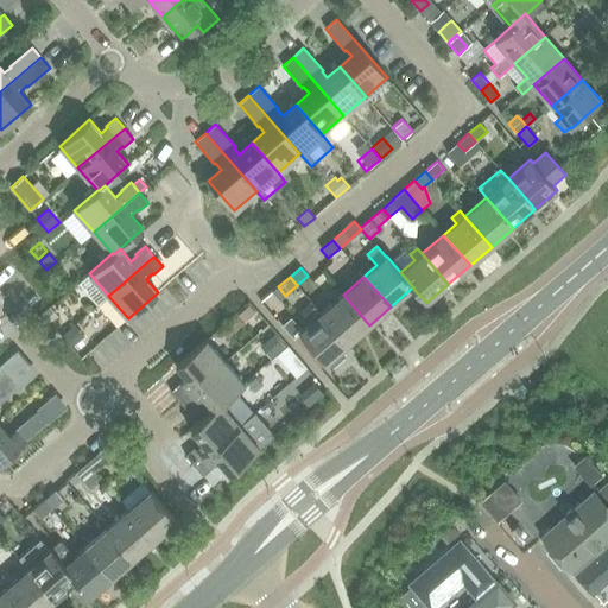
[(343,295),(321,314),(348,344),(369,325),(343,295)]
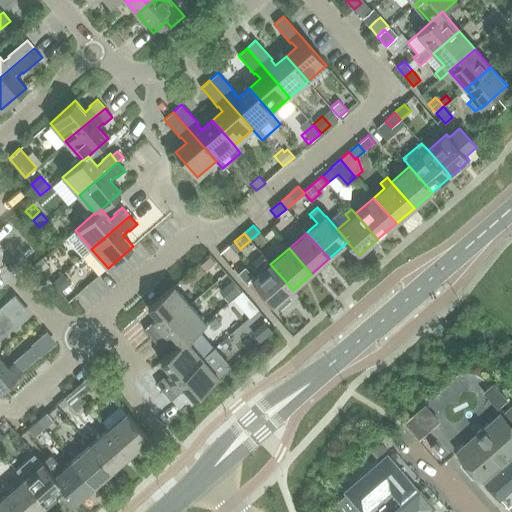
[(261,272),(252,280),(252,281),(273,305),(274,306),(275,305),(279,310),(291,300),(286,295),(293,290),(270,264),(262,254),(252,263),(261,272)]
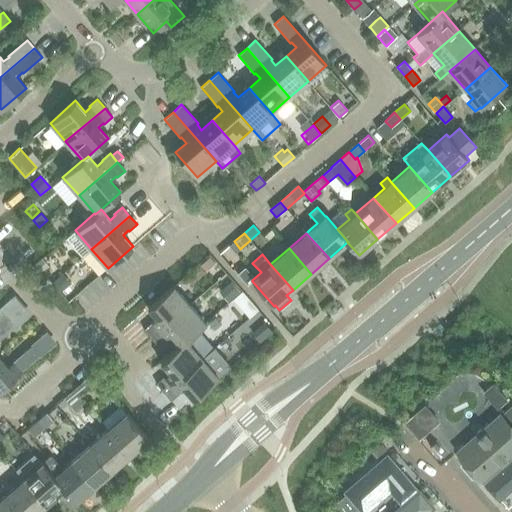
[(37,262),(35,264),(43,273),(49,267),(42,258),(37,262)]
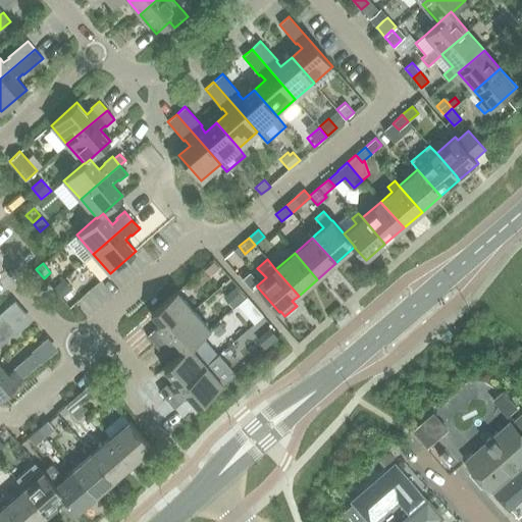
[(213,263),(204,272),(209,278),(218,270),(213,263)]
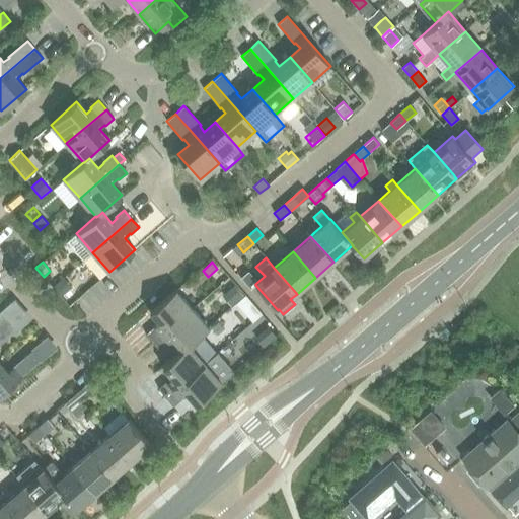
[(64,277),(52,287),(53,288),(61,296),(72,286),(64,277)]
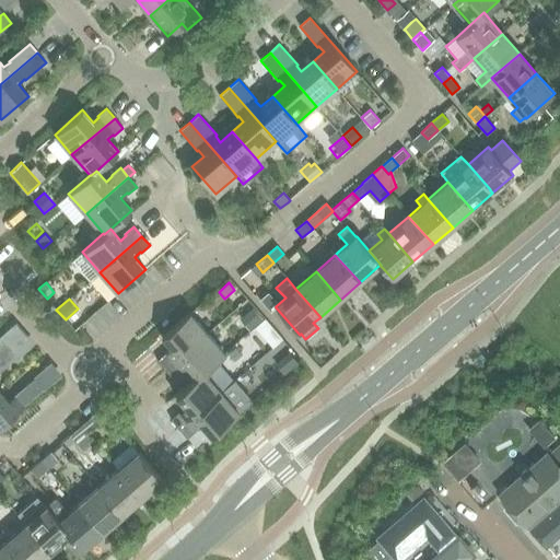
[(276,307),(270,312),(294,339),(300,335),(299,334),(276,307)]
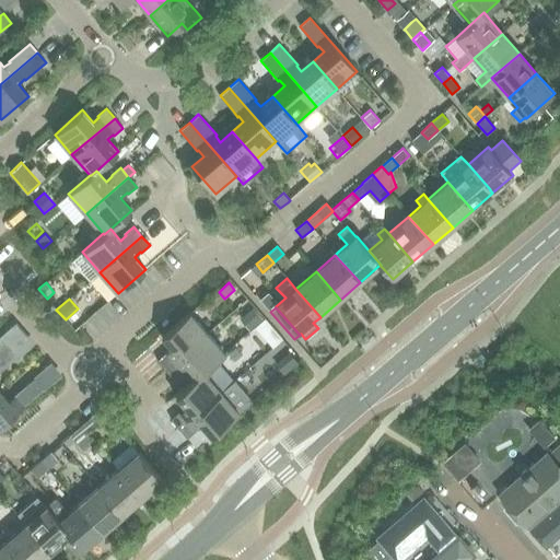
[(254,312),(241,323),(248,333),(261,321),(254,312)]
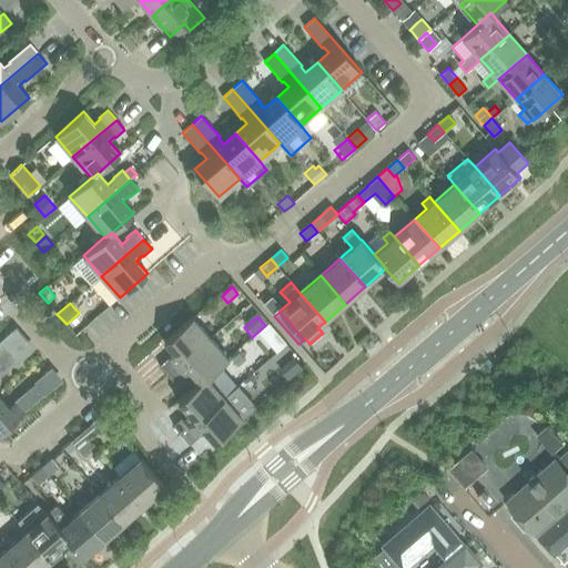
[(160,366),(168,375),(211,338),(192,317),(164,342),(175,354),(170,359),(169,358),(160,366)]
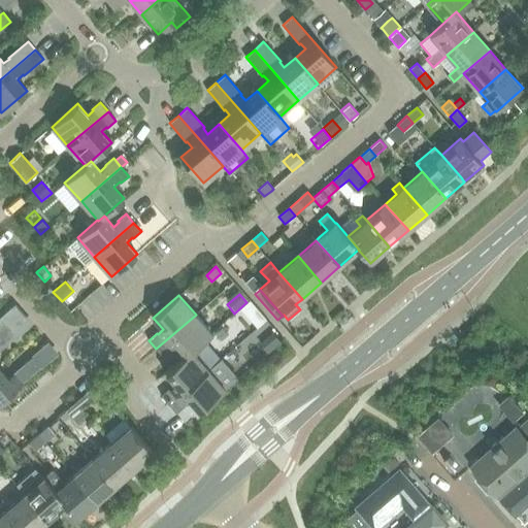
[(250,300),(238,310),(246,320),(258,309),(250,300)]
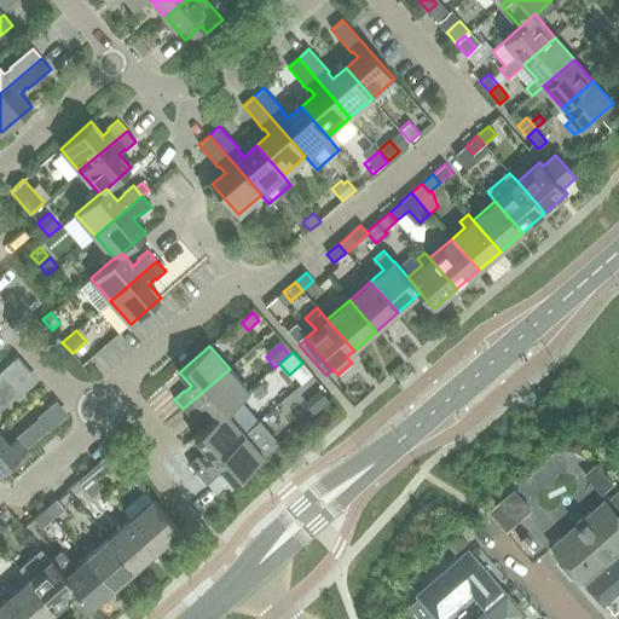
[(207,404),(218,417),(224,411),(225,412),(249,391),(230,369),(183,409),(192,420),(202,411),(201,410),(207,404)]
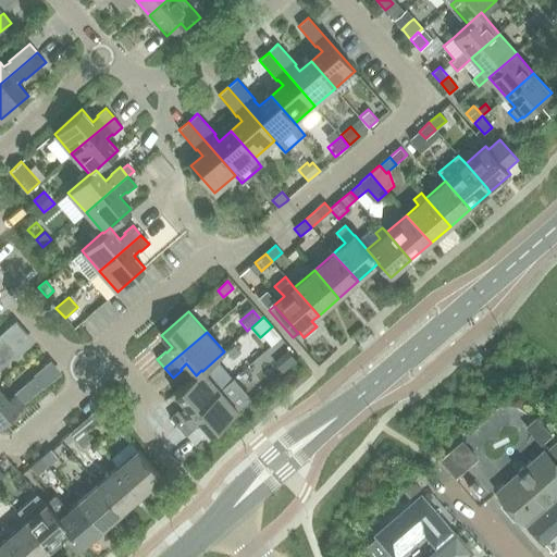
[(0,353),(0,369),(16,356),(9,346),(0,353)]
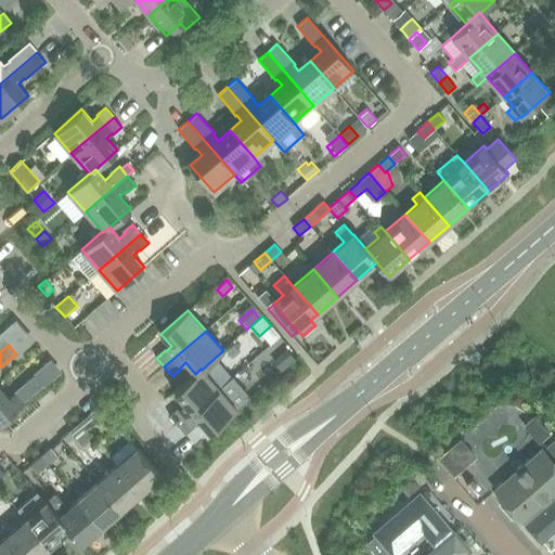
[(289,347),(271,362),(280,372),(298,357),(289,347)]
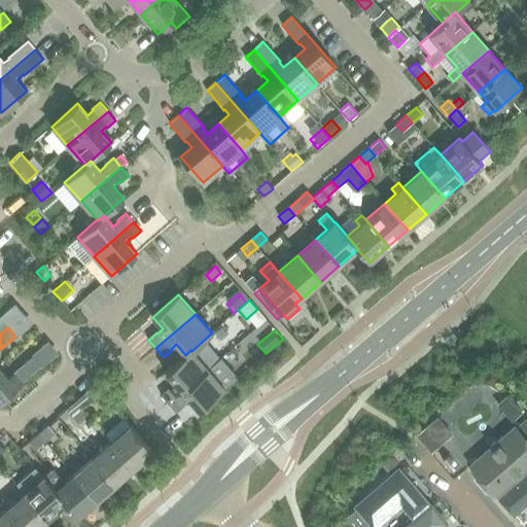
[(161,394),(168,403),(208,370),(191,351),(190,350),(185,355),(165,373),(175,384),(170,389),(169,387),(161,394)]
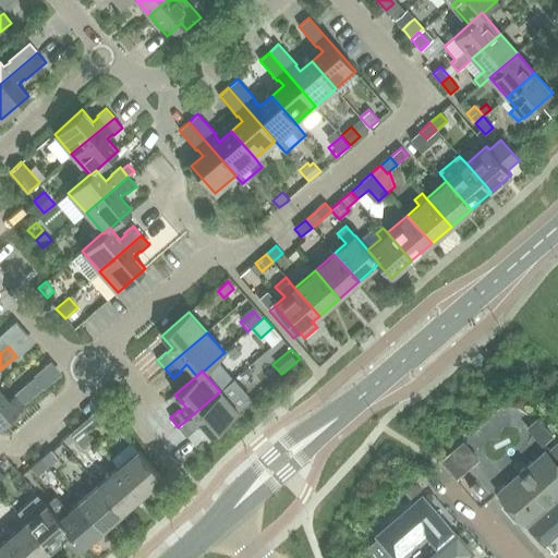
[(0,389),(0,424),(44,387),(35,377),(14,395),(15,396),(10,401),(0,389)]
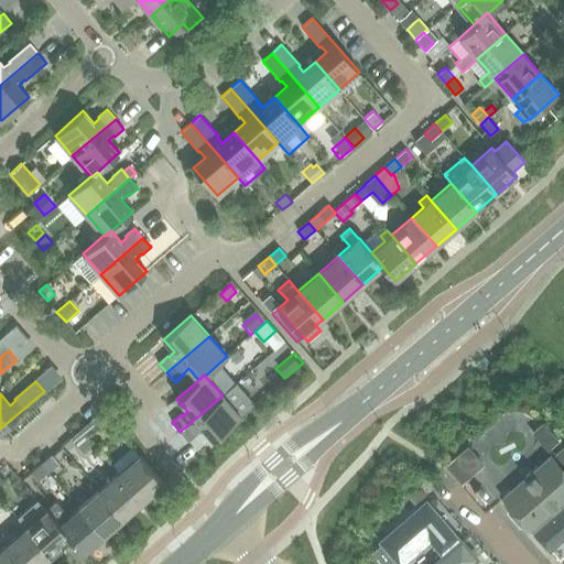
[(223,396),(180,432),(188,442),(197,434),(196,433),(202,427),(213,440),(240,416),(223,396)]
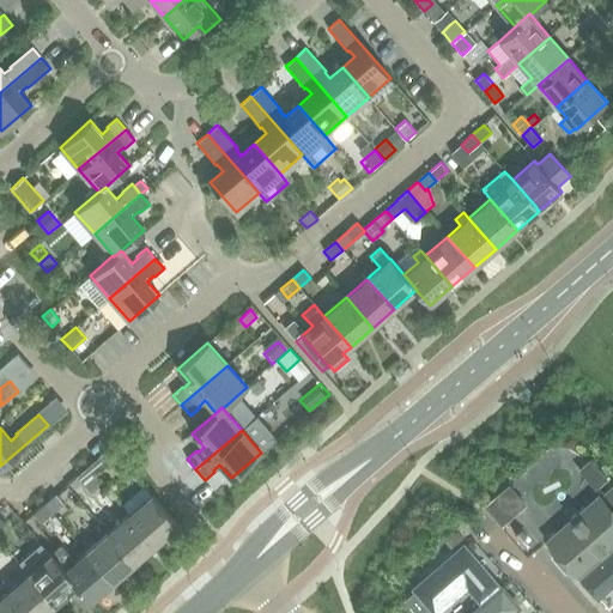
[(99,456),(87,467),(95,475),(107,465),(99,456)]
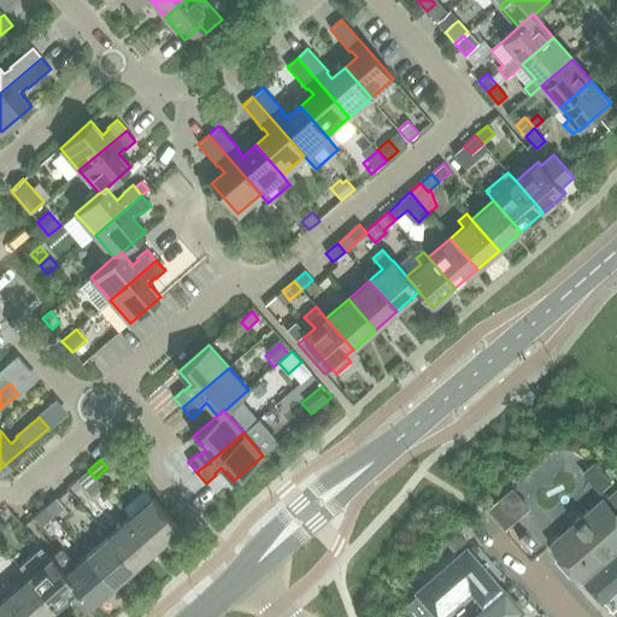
[(95,479),(88,470),(77,480),(84,488),(95,479)]
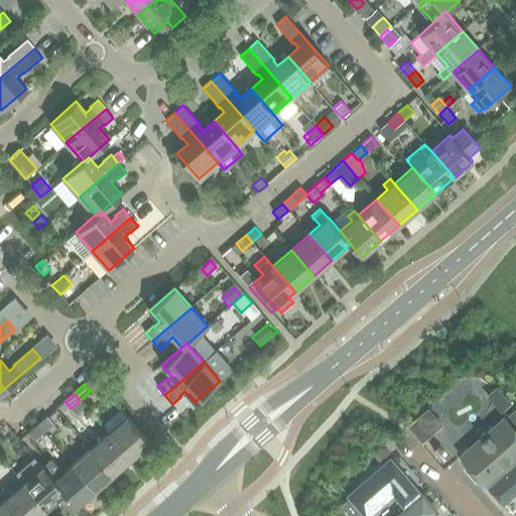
[(503,393),(493,401),(501,409),(510,401),(503,393)]
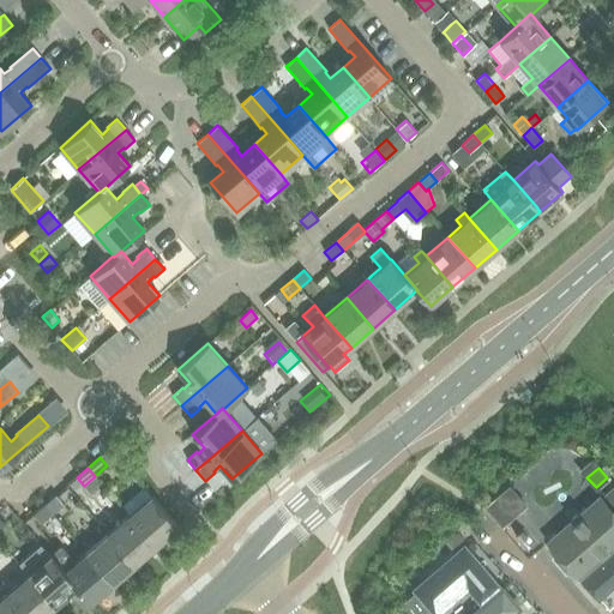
[(487,506),(503,524),(527,503),(511,485),(487,506)]
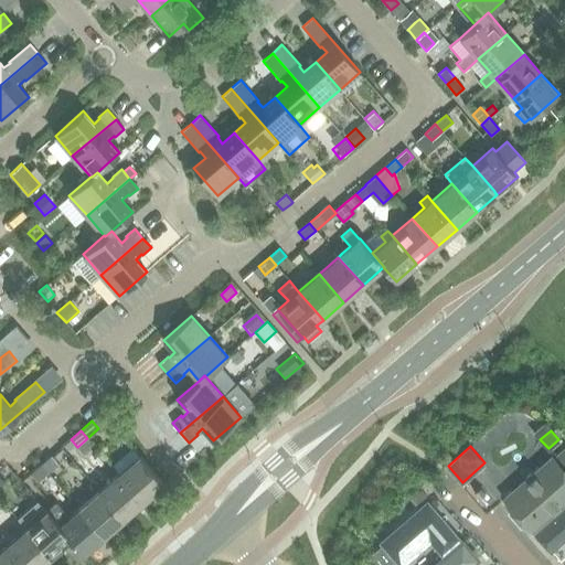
[(497,498),(528,533),(564,500),(564,467),(551,451),(497,498)]
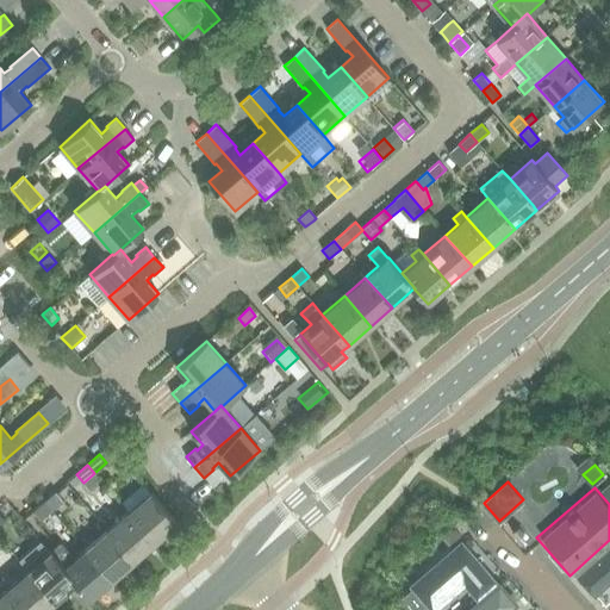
[(56,492),(44,502),(51,510),(63,500),(56,492)]
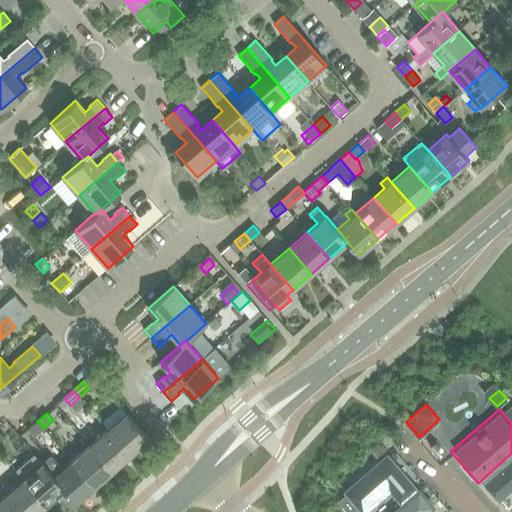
[(127,413),(108,429),(130,455),(149,439),(139,427),(127,413)]
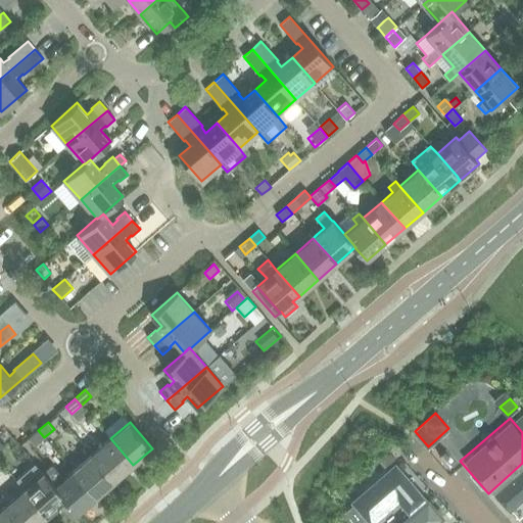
[(44,437),(38,430),(29,438),(35,445),(44,437)]
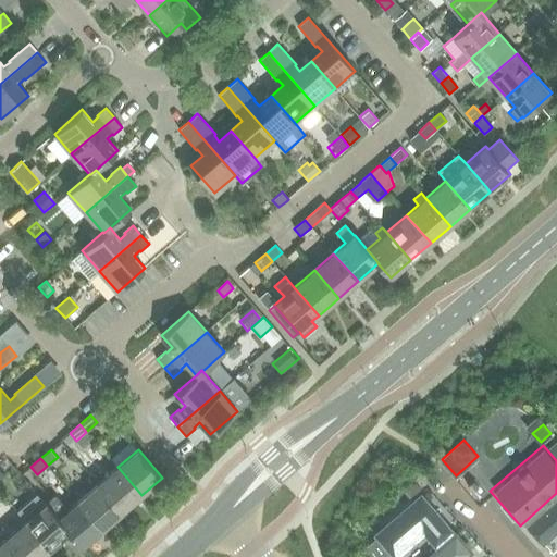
[(118,467),(98,484),(122,512),(141,495),(118,467)]
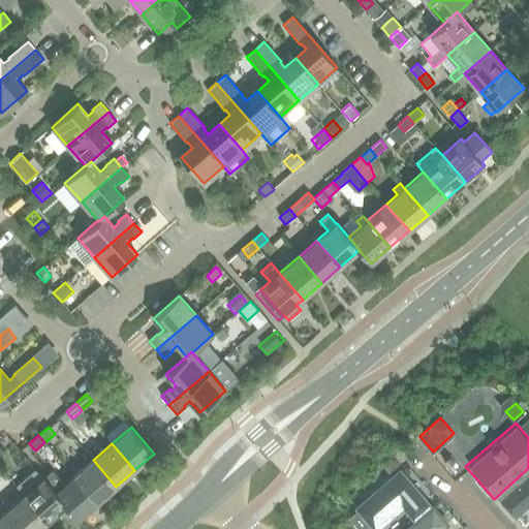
[(93,460),(73,476),(97,503),(116,487),(93,460)]
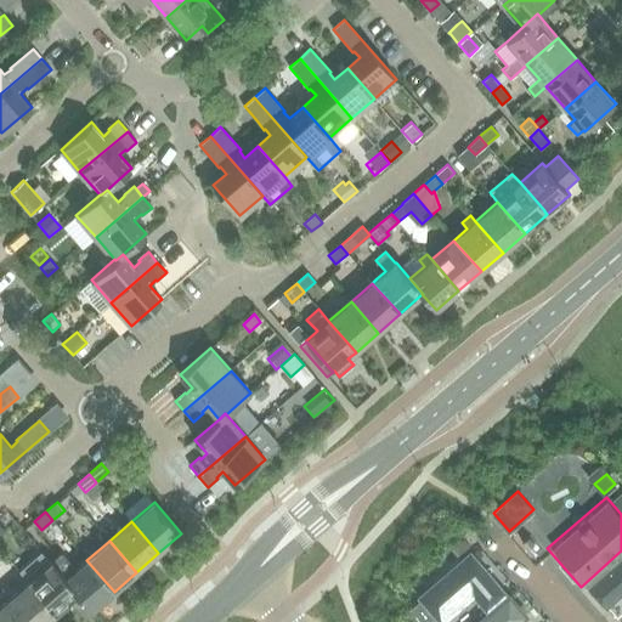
[(40,553),(17,572),(27,583),(55,615),(77,595),(50,564),(40,553)]
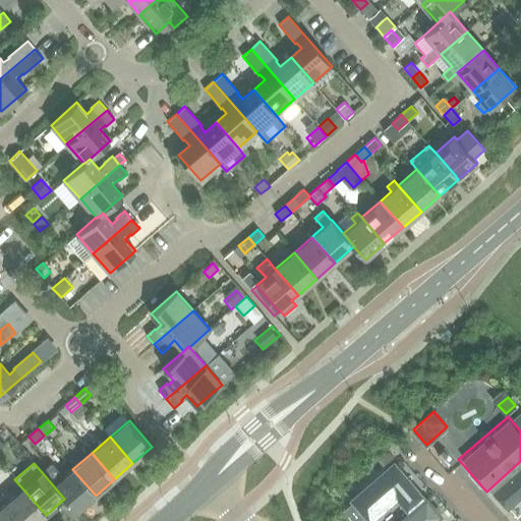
[(51,464),(42,472),(64,499),(76,512),(96,496),(72,469),(62,477),(51,464)]
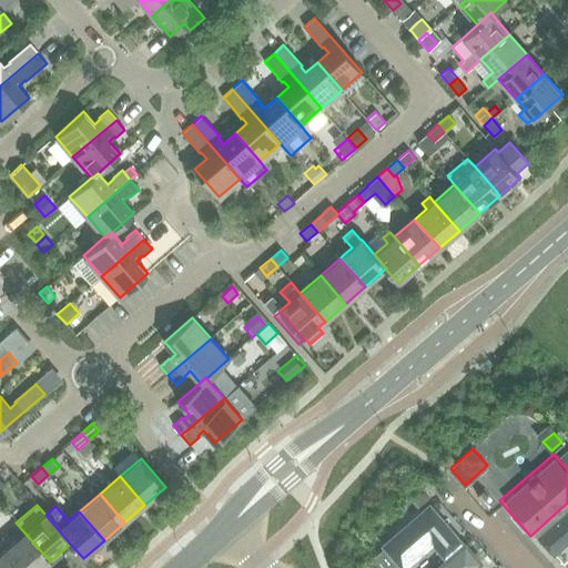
[(567,507),(537,534),(558,558),(567,549),(567,507)]
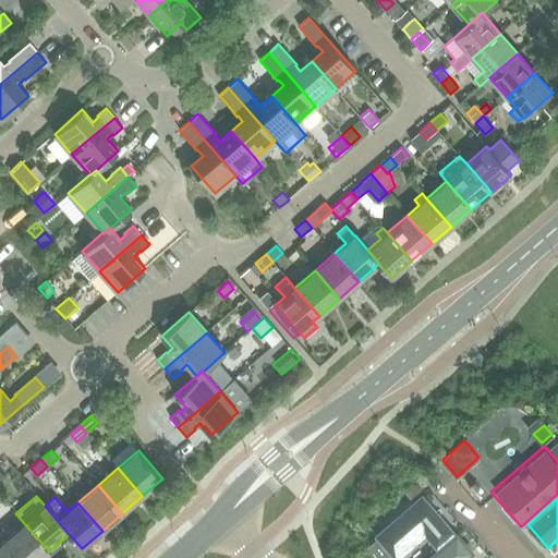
[(422,499),(376,538),(389,555),(391,557),(393,557),(439,520),(422,499)]
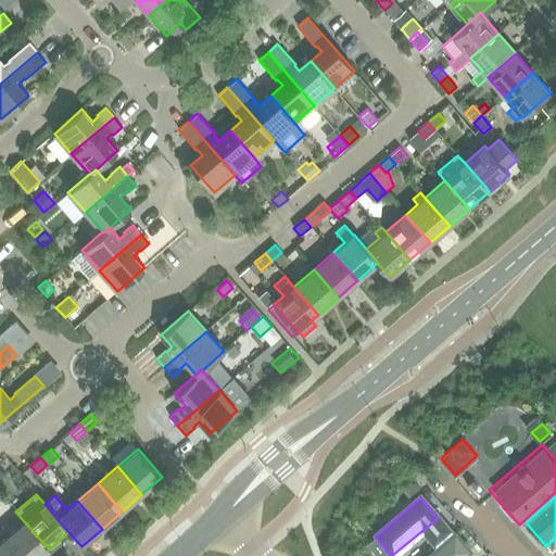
[(24,521),(5,538),(21,555),(40,555),(49,550),(24,521)]
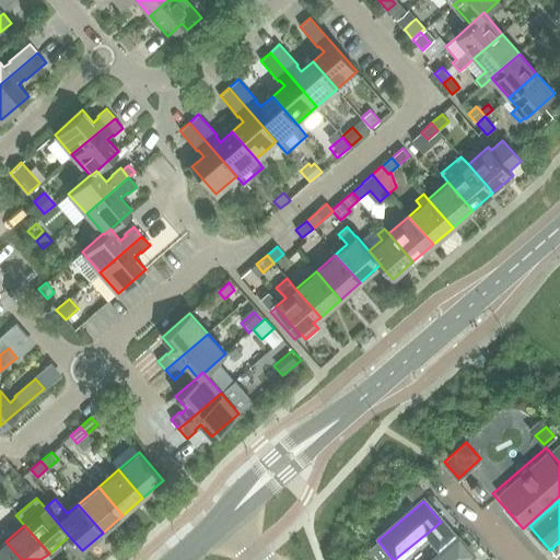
[(467,559),(475,553),(457,535),(428,559),(467,559)]
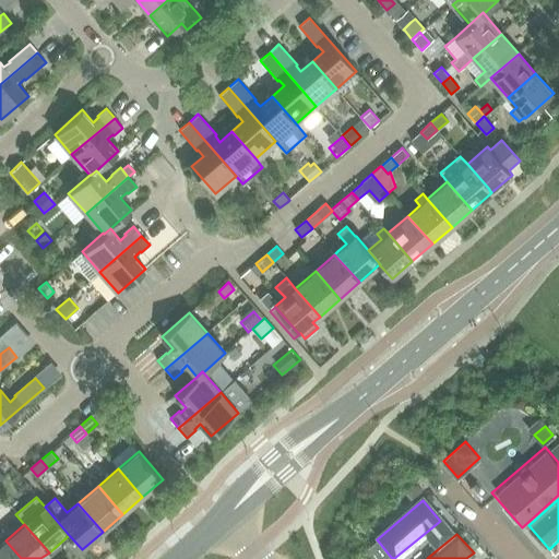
[(377,539),(365,548),(373,558),(385,558),(390,556),(377,539)]
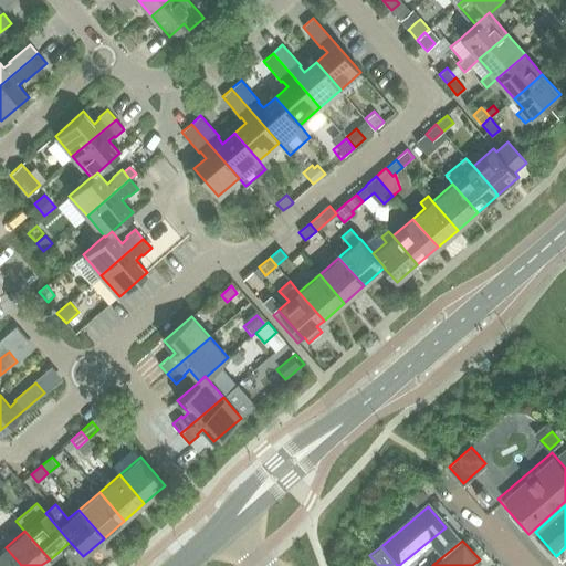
[(21,565),(6,547),(0,552),(0,565),(21,565)]
